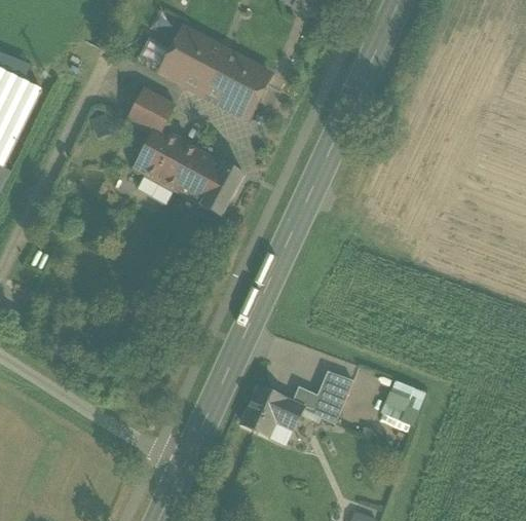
[(181,28),(160,17),(150,38),(139,60),(159,70),(181,28)]
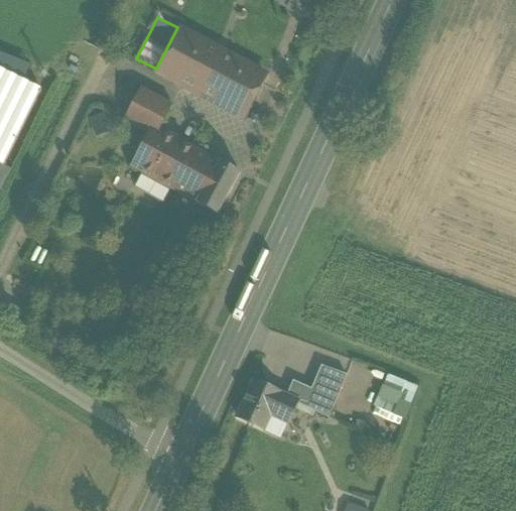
[(117,48),(136,58),(147,37),(128,27),(117,48)]
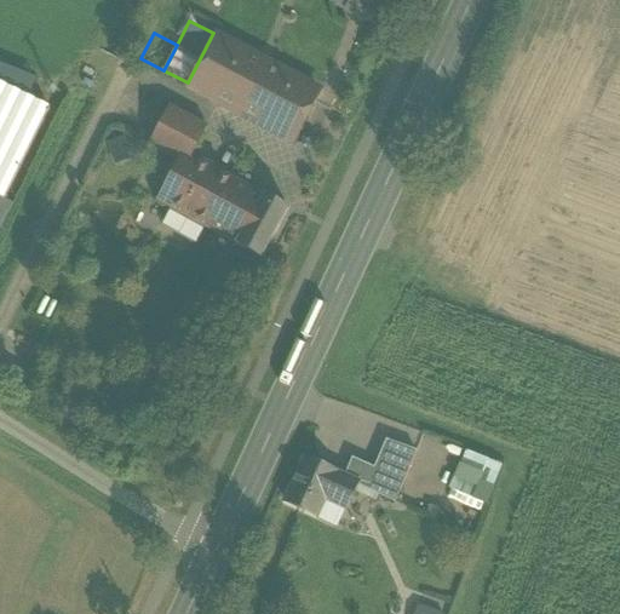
[(293,74),(213,33),(188,82),(268,124),(293,74)]
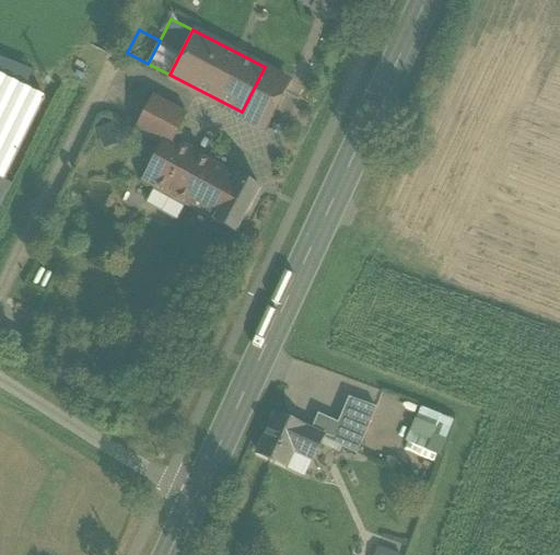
[(289,79),(265,67),(242,112),(266,124),(289,79)]
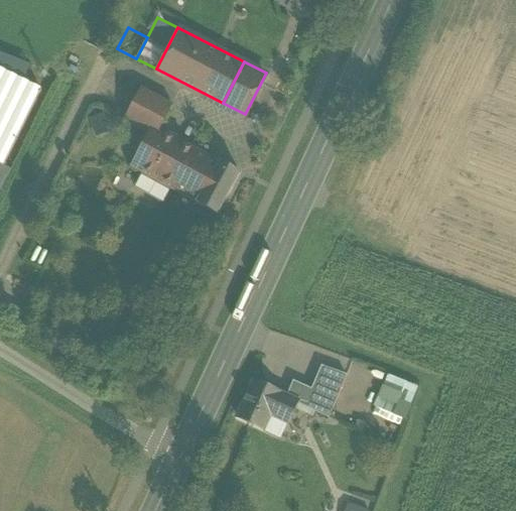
[(40,87),(0,66),(0,161),(3,162),(40,87)]
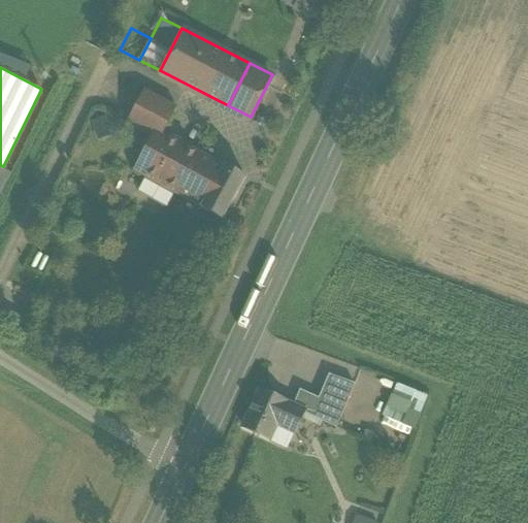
[(173,110),(145,96),(134,118),(155,129),(162,132),(173,110)]
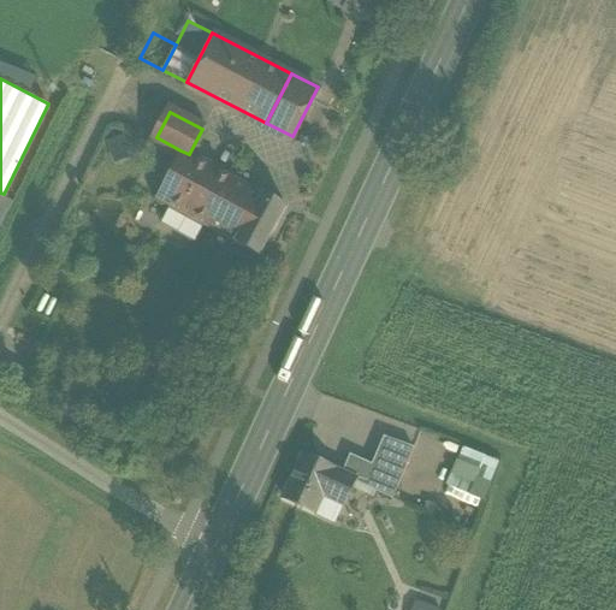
[(157,137),(134,182),(157,194),(181,150),(157,137)]
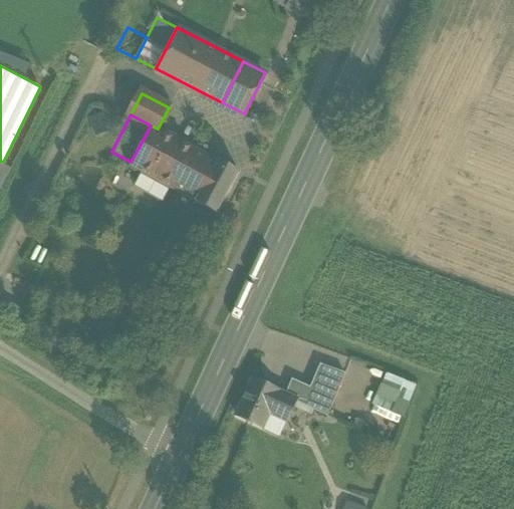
[(158,129),(151,125),(131,162),(198,198),(218,161),(158,129)]
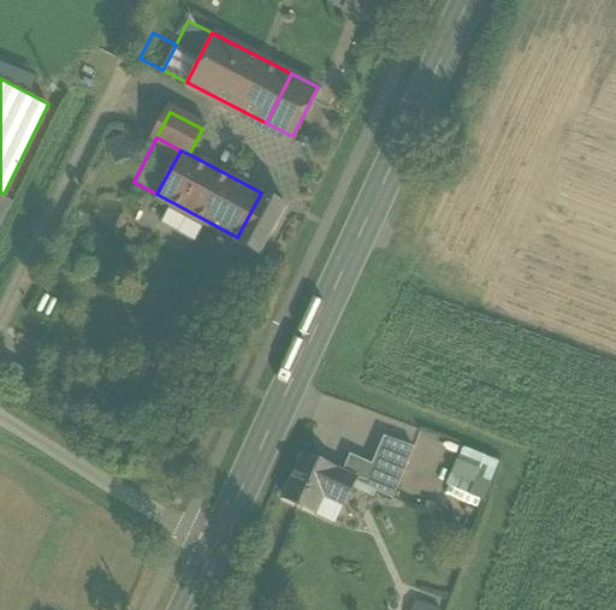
[(237,237),(234,243),(258,255),(286,202),(262,189),(261,193),(237,237)]
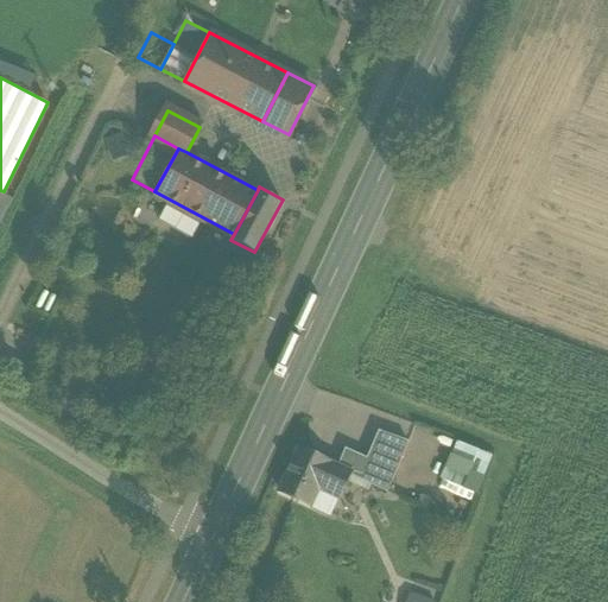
[(407,438),(378,428),(366,455),(366,456),(394,469),(407,438)]
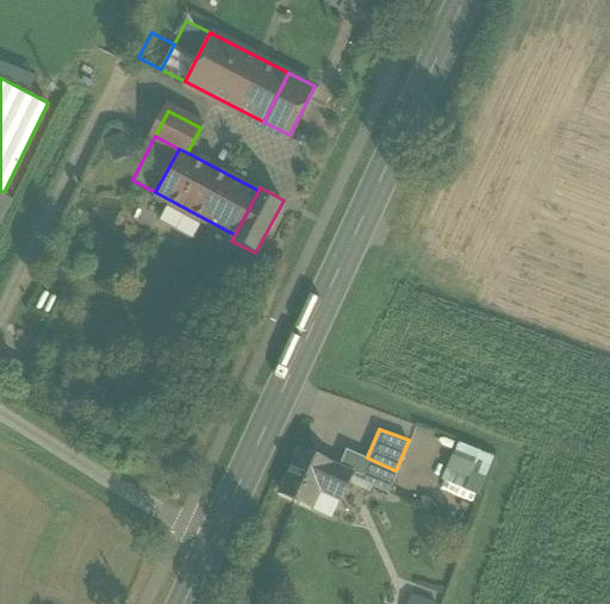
[(439,475),(477,490),(492,452),(454,436),(439,475)]
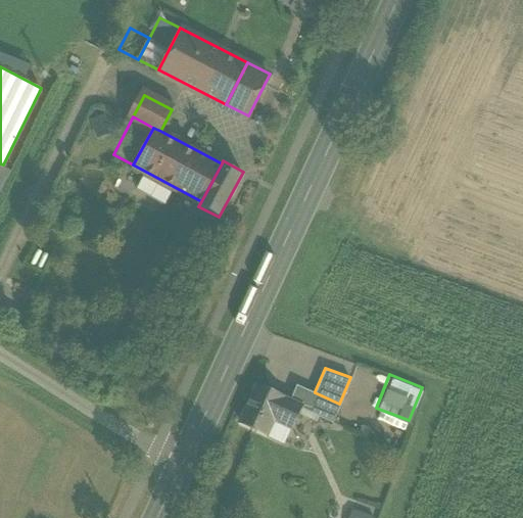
[(283,395),(256,383),(240,420),(284,440),(300,406),(301,404),(290,398),(283,395)]
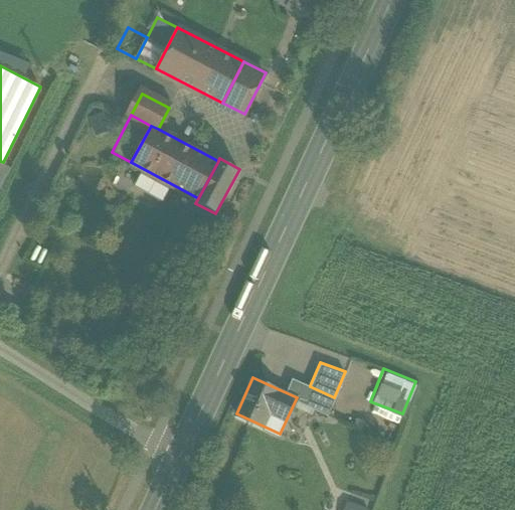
[(334,397),(310,386),(310,385),(292,377),(286,392),(297,397),(296,399),(327,413),(334,397)]
